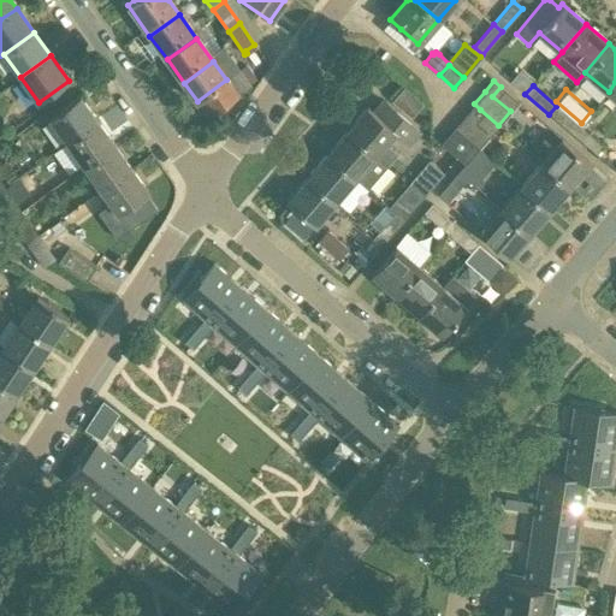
[(66,142),(98,120),(80,96),(49,118),(66,142)]
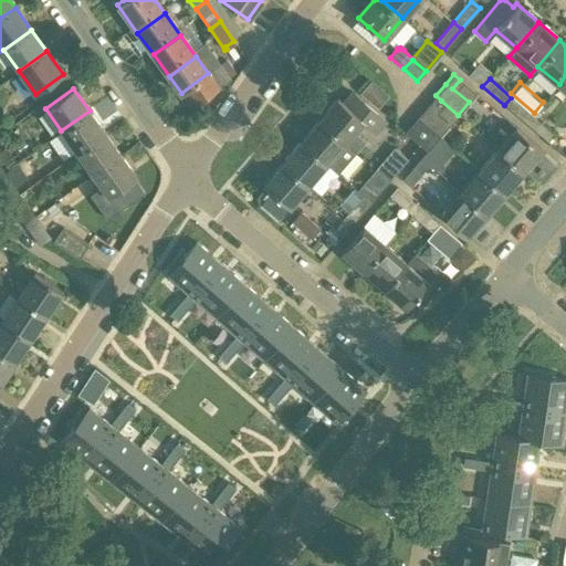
[(318,121),(355,152),(365,140),(353,130),(362,121),(375,132),(384,121),(352,93),(343,103),(336,98),(318,121)]
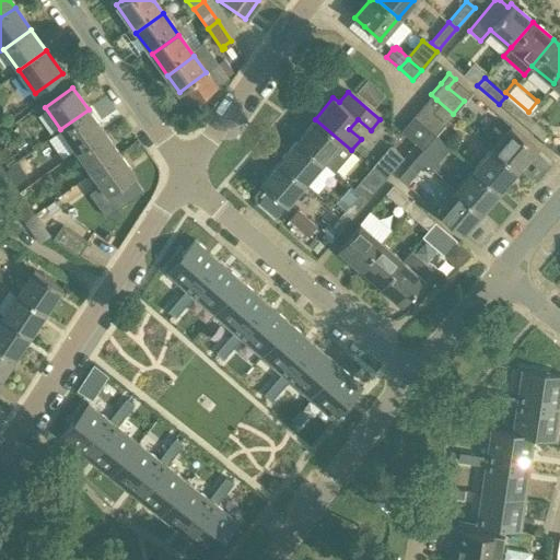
[(436,100),(431,94),(412,116),(434,135),(445,123),(430,108),(436,100)]
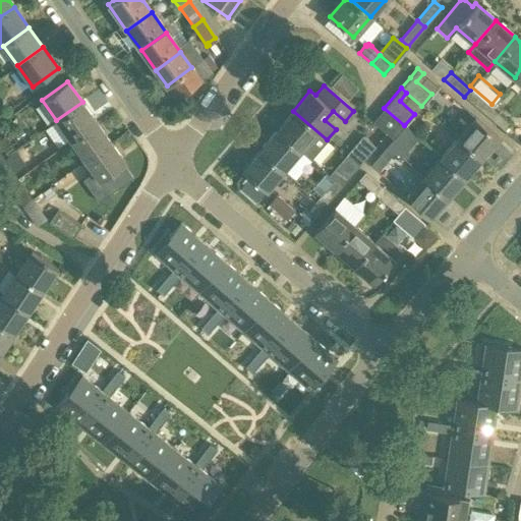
[(483,113),(489,106),(470,90),(464,97),(483,113)]
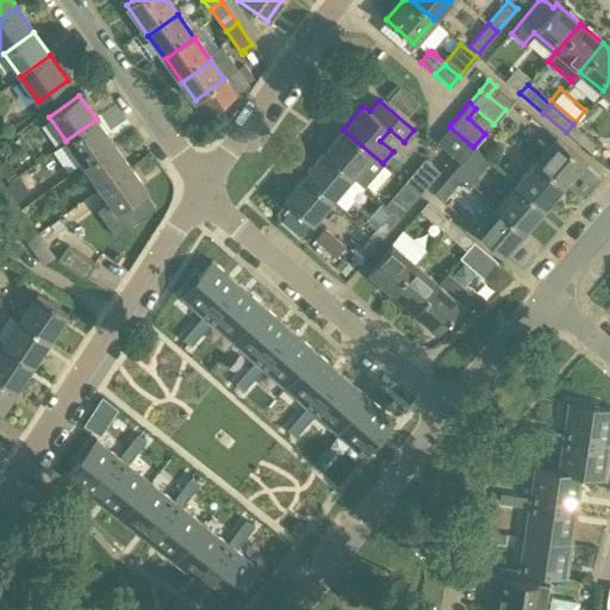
[(82,165),(113,143),(97,119),(66,141),(82,165)]
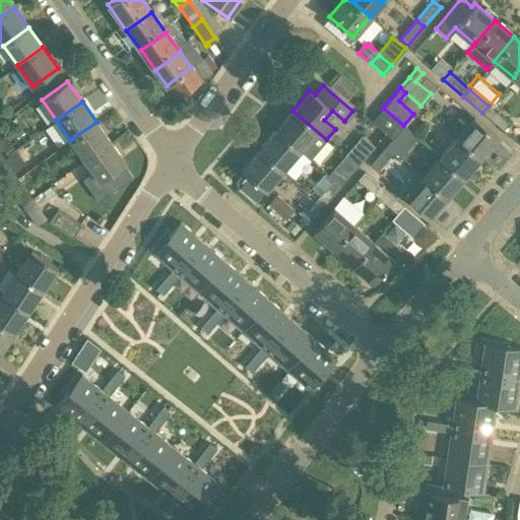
[(489,106),(482,113),(503,130),(509,123),(489,106)]
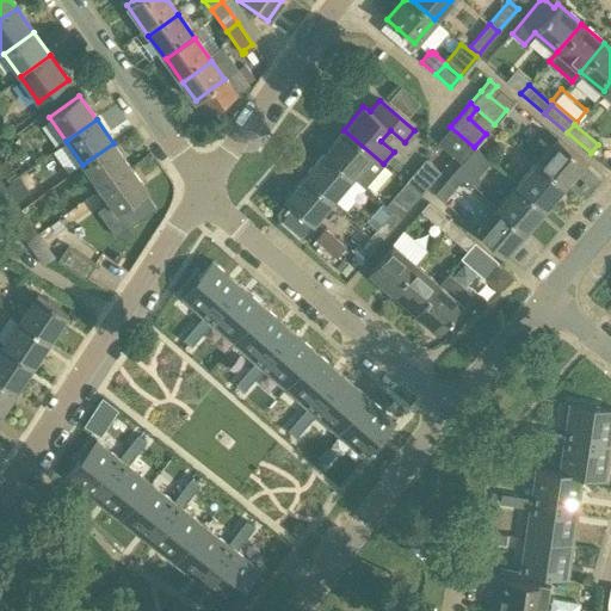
[(452,156),(461,164),(474,147),(450,127),(437,142),(452,156)]
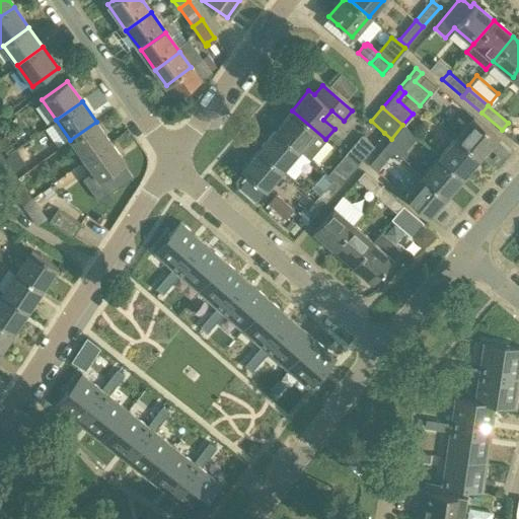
[(309,159),(325,139),(292,110),(275,130),(298,150),(309,159)]
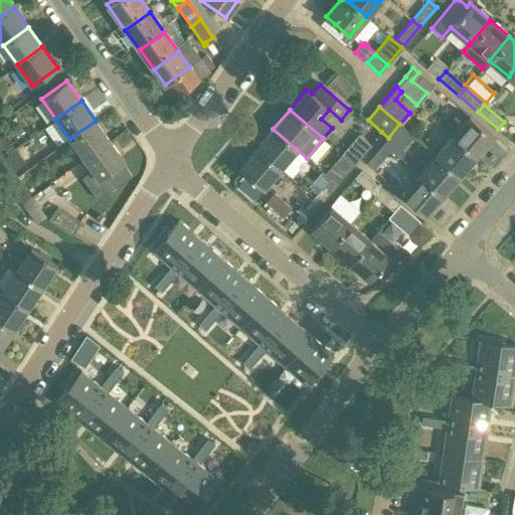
[(452,135),(476,156),(493,136),(469,116),(452,135)]
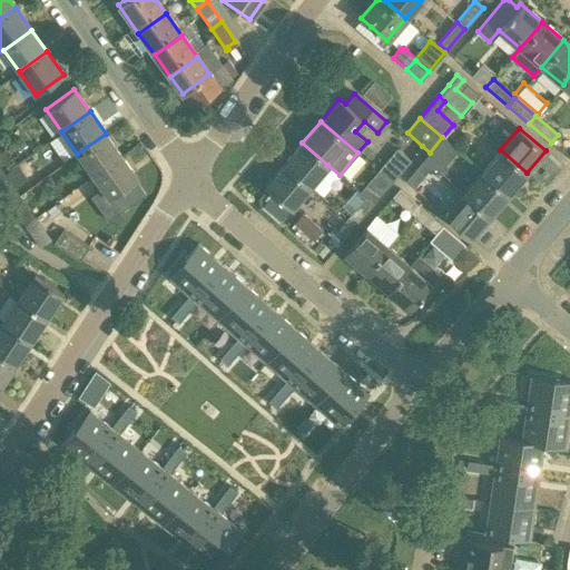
[(92,176),(121,156),(106,134),(77,154),(92,176)]
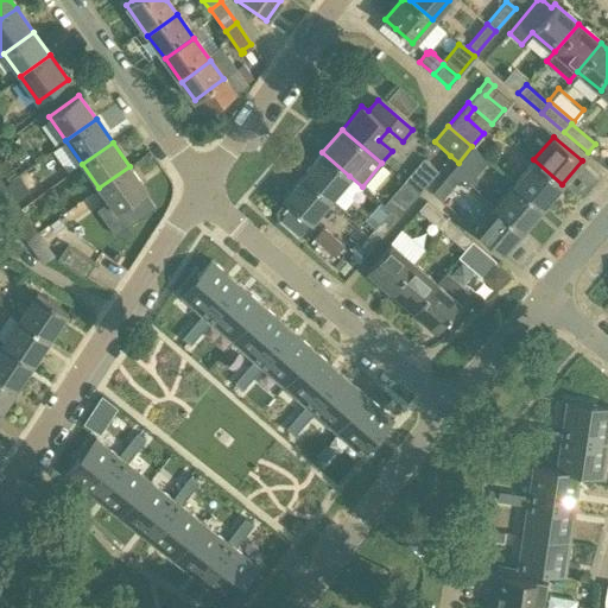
[(330,198),(349,176),(322,152),(303,175),(330,198)]
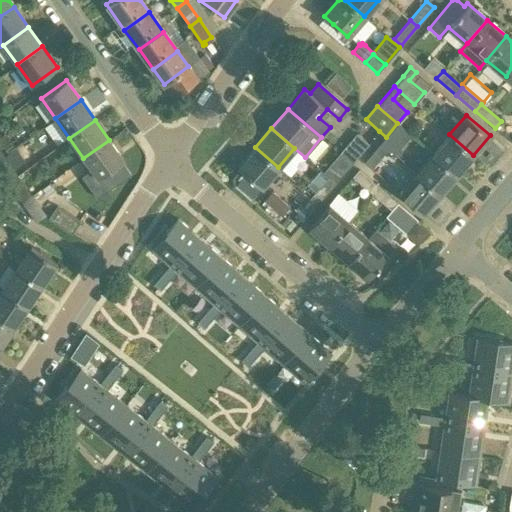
[(386,137),(381,143),(388,149),(387,149),(394,155),(403,144),(390,133),(386,137)]
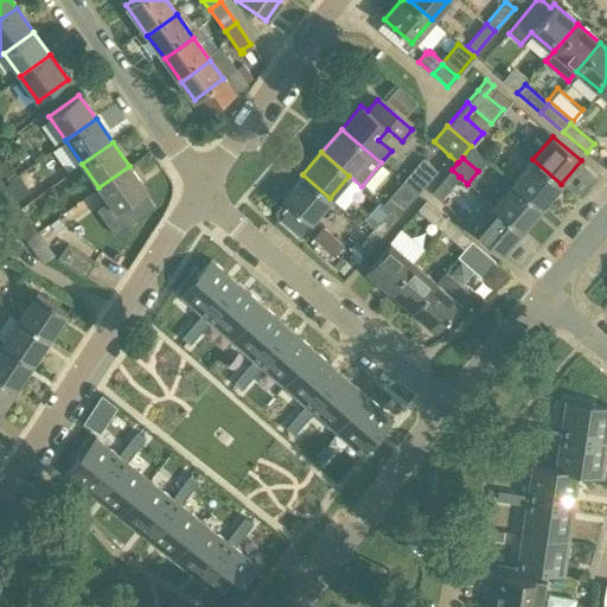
[(541,206),(561,184),(532,159),(513,183),(541,206)]
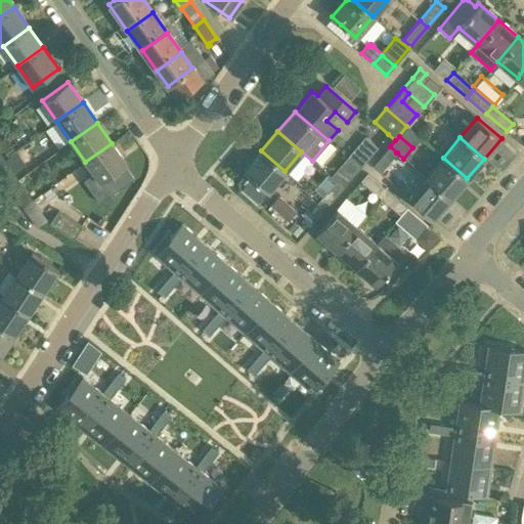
[(352,161),(359,167),(377,147),(369,140),(353,161),(352,161)]
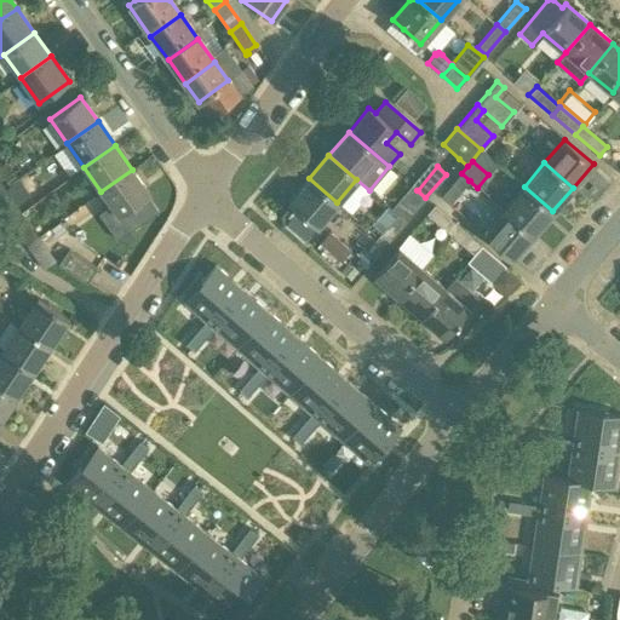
[(132,170),(101,191),(118,214),(110,219),(115,227),(122,220),(130,231),(158,212),(147,196),(150,194),(132,170)]
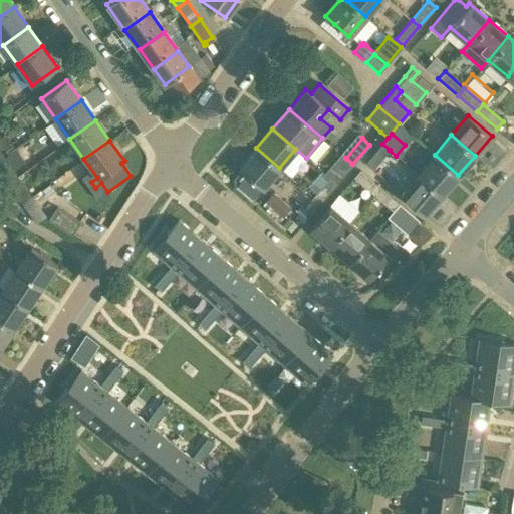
[(372,169),(389,150),(390,150),(382,144),(365,164),(372,169)]
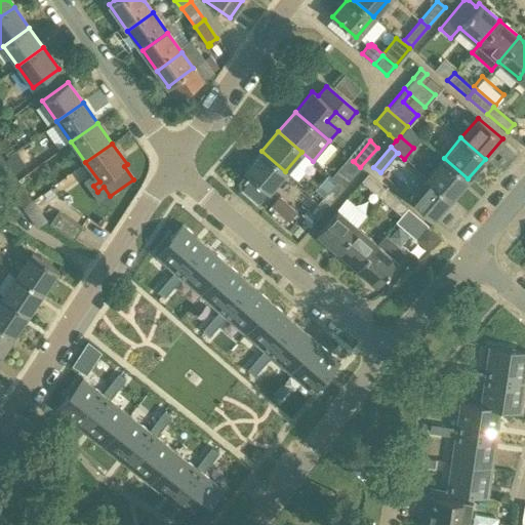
[(268,192),(285,171),(261,151),(244,172),(268,192)]
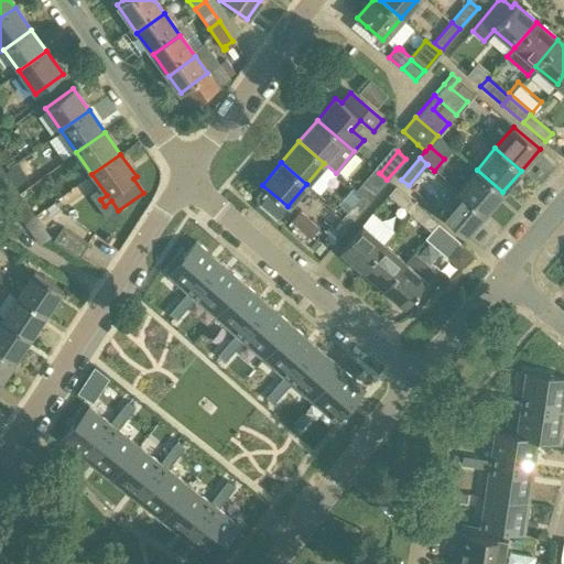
[(361,195),(369,202),(387,180),(379,173),(380,173),(373,169),(356,190),(361,195)]
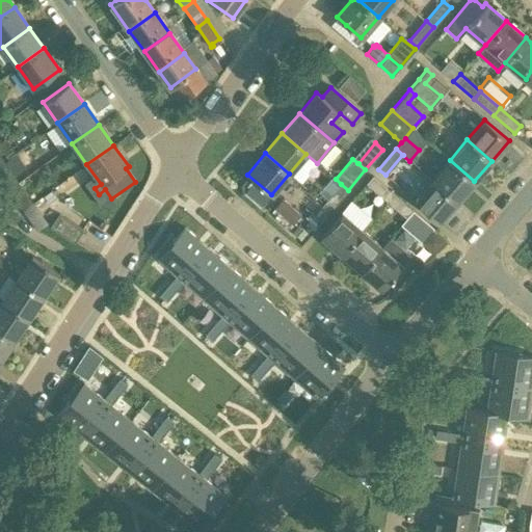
[(456,201),(474,181),(450,160),(432,180),(456,201)]
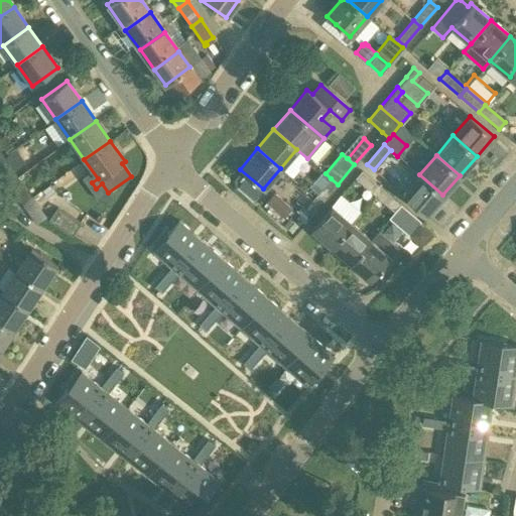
[(0,171),(8,183),(18,176),(4,156),(0,159),(0,171)]
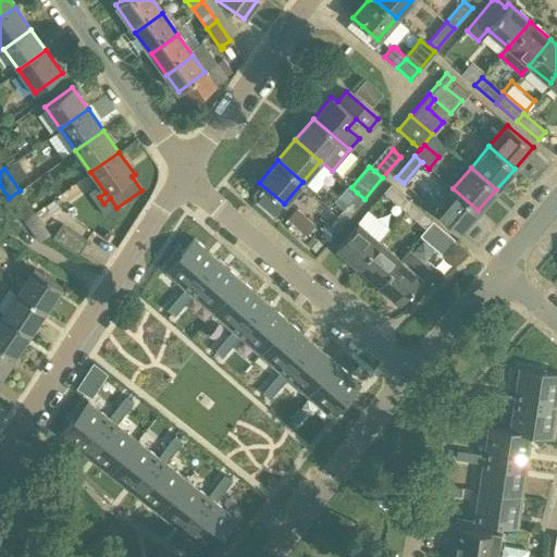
[(405,210),(411,202),(390,184),(383,193),(405,210)]
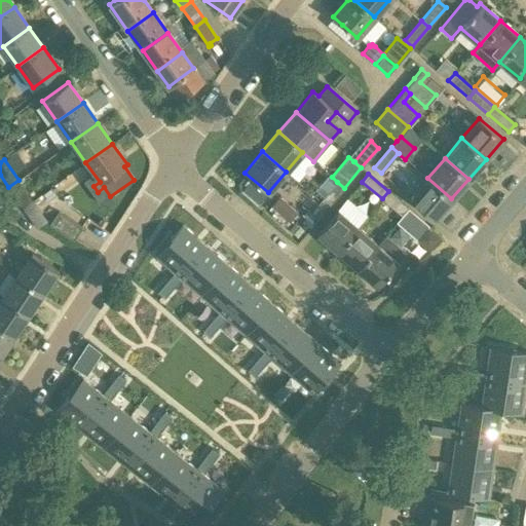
[(434,219),(451,198),(427,178),(410,198),(434,219)]
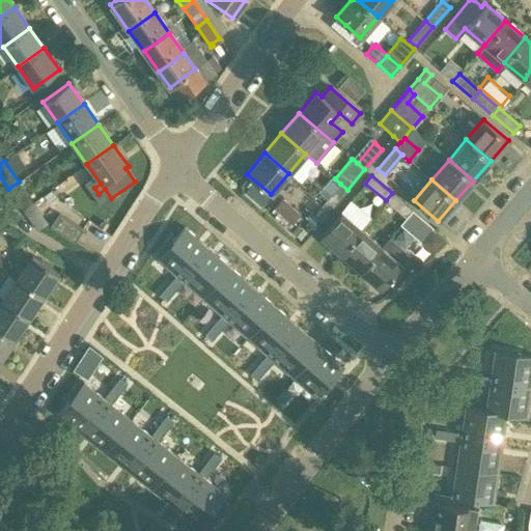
[(22,210),(32,202),(19,182),(8,189),(22,210)]
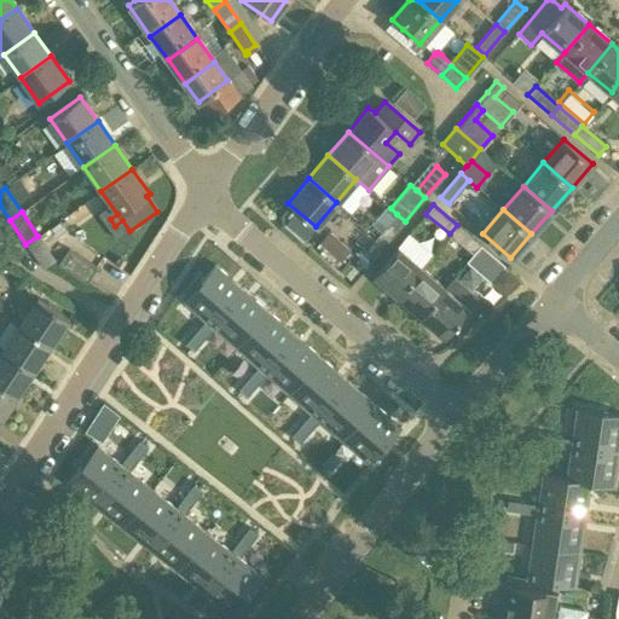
[(385,244),(405,221),(397,214),(376,237),(385,244)]
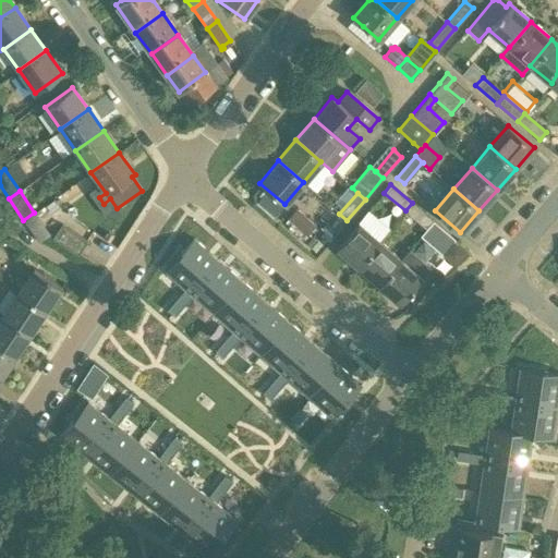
[(426,229),(433,221),(412,203),(405,210),(426,229)]
